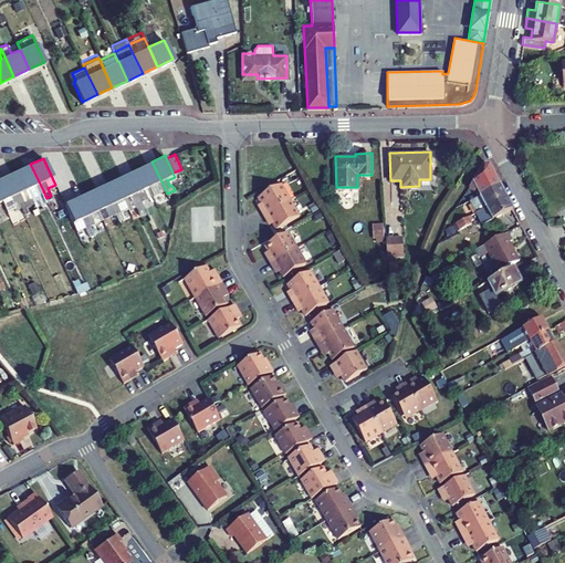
[(147,185),(152,195),(165,188),(152,162),(139,167),(147,185)]
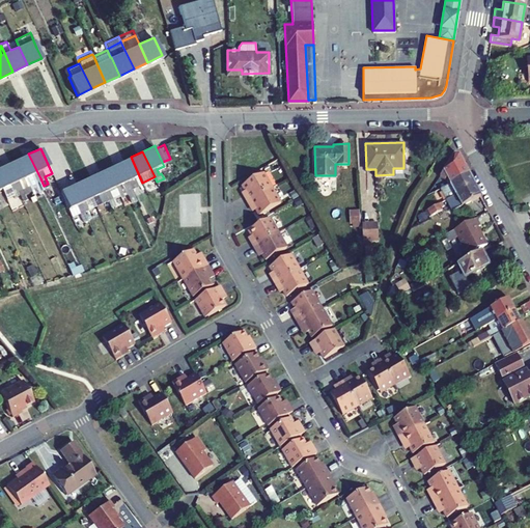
[(452,169),(456,177),(468,172),(458,154),(453,153),(440,174),(446,178),(452,169)]
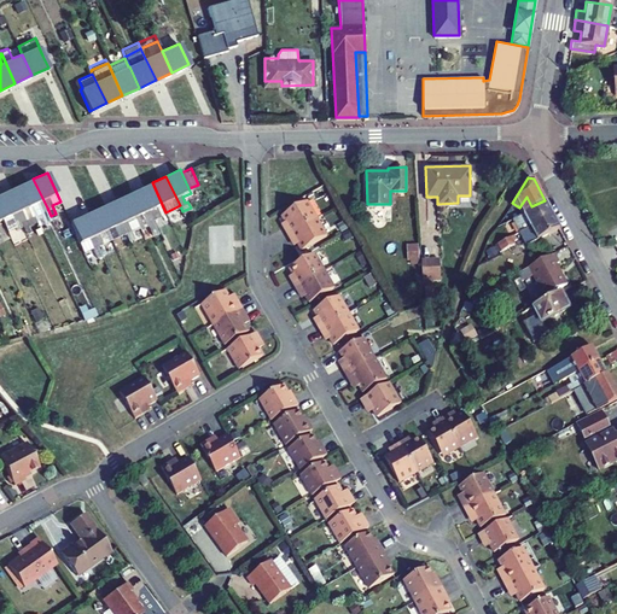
[(19,185),(29,204),(38,200),(41,210),(47,208),(33,179),(19,185)]
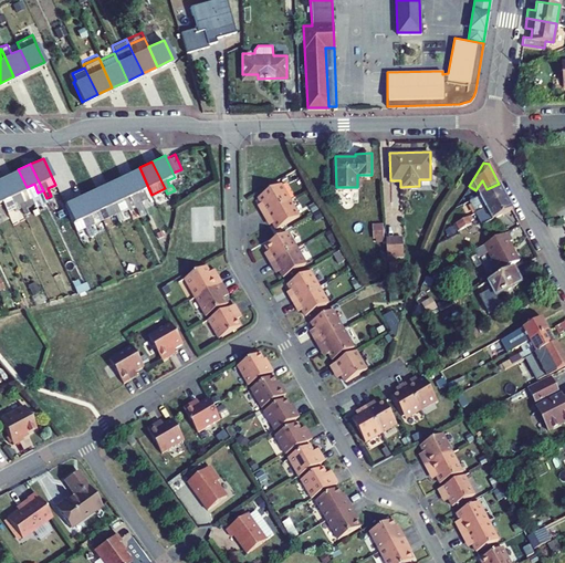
[(145,211),(145,212),(152,209),(146,197),(144,198),(139,188),(147,185),(139,167),(126,174),(145,211)]
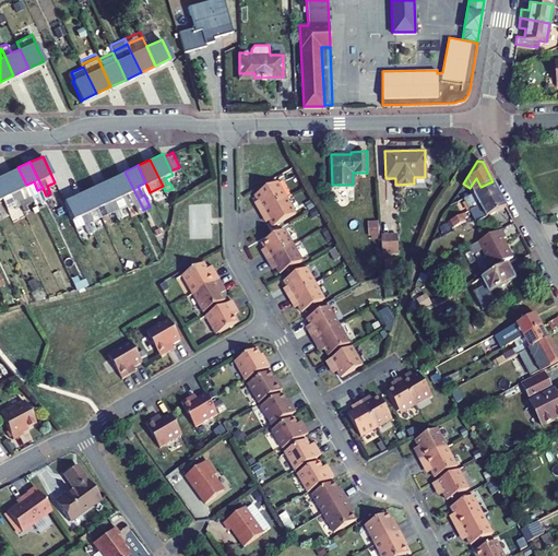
[(6,174),(20,203),(24,201),(22,197),(19,189),(26,185),(18,167),(6,174)]
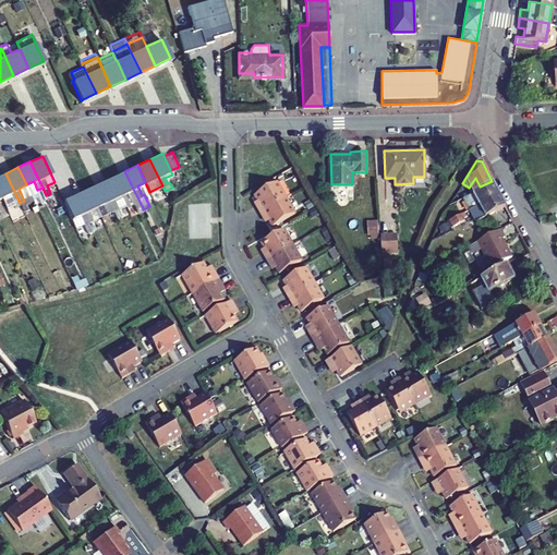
[(112,177),(124,203),(132,200),(133,202),(138,210),(143,208),(124,171),(112,177)]
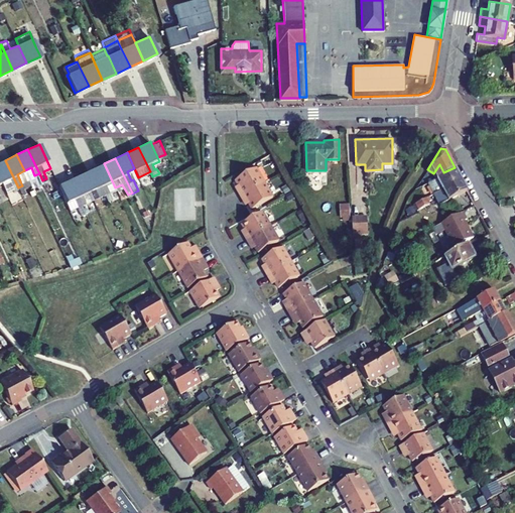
[(0,179),(1,181),(6,191),(12,188),(12,189),(18,187),(5,160),(0,162),(0,179)]
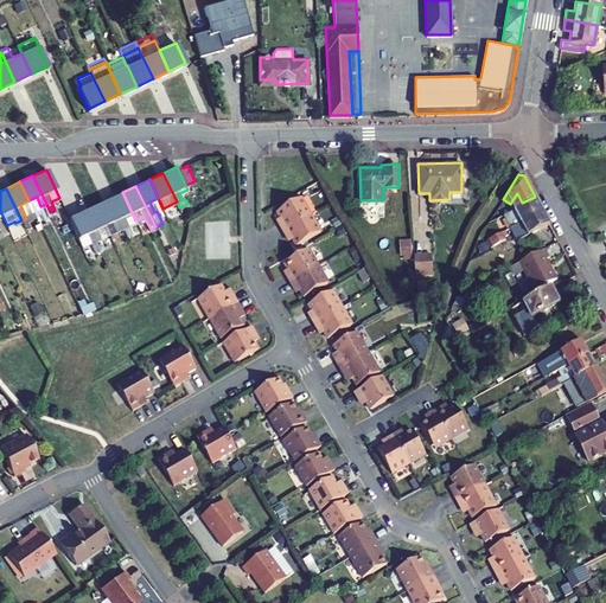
[(122,192),(109,198),(122,226),(123,230),(129,228),(127,224),(135,220),(122,192)]
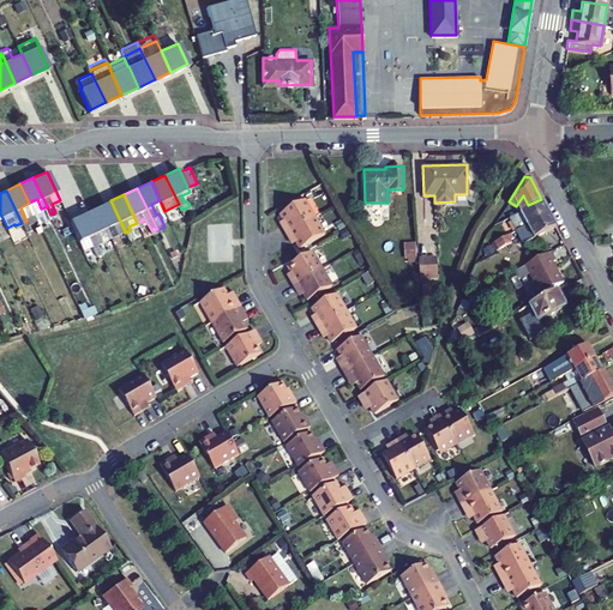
[(281,223),(286,231),(313,215),(304,198),(280,212),(283,218),(284,221),(281,223)]
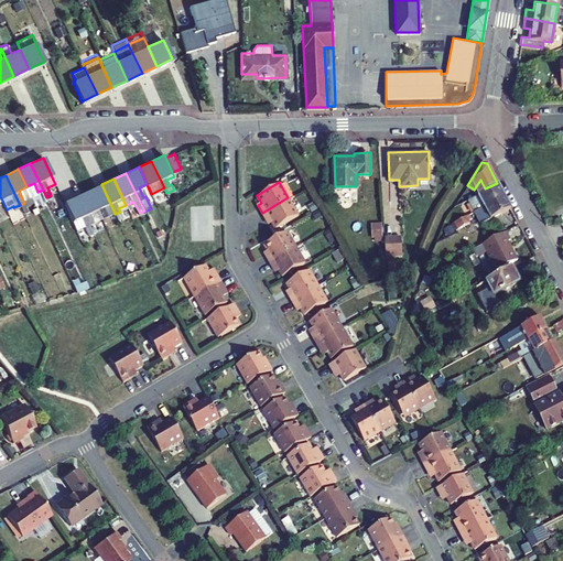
[(467,198),(474,209),(504,194),(497,183),(485,189),(467,198)]
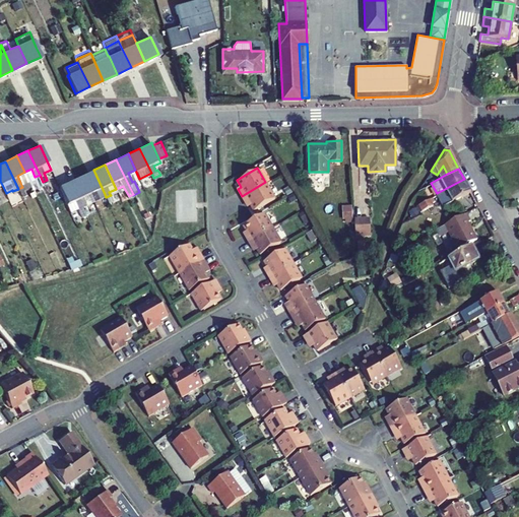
[(89,191),(93,199),(105,194),(93,170),(82,175),(89,191)]
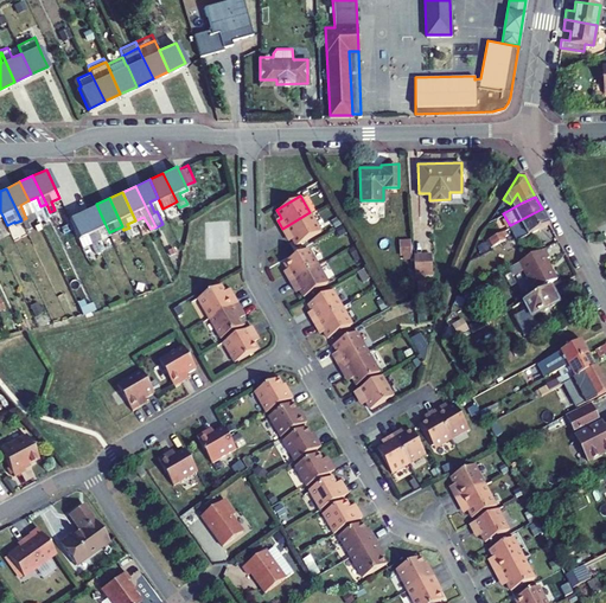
[(20,205),(24,213),(32,210),(29,200),(20,205)]
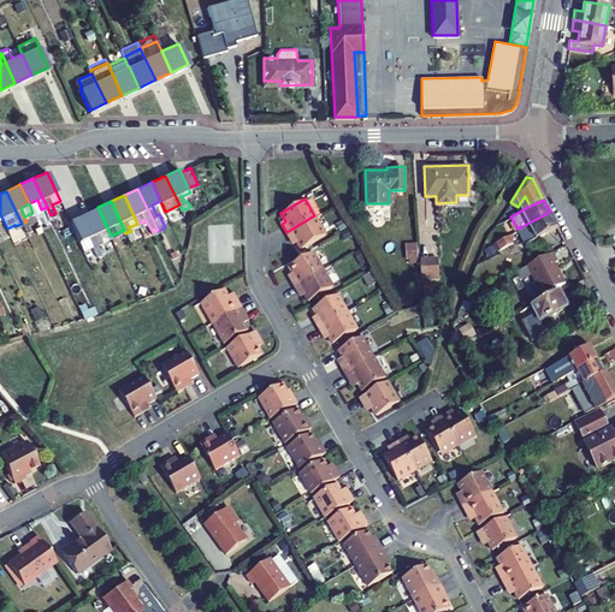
[(83,214),(96,243),(102,241),(98,231),(106,226),(98,207),(83,214)]
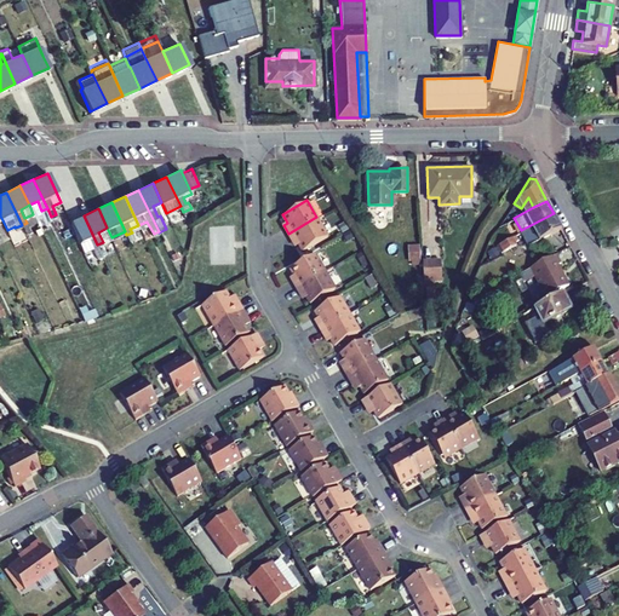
[(528,243),(561,226),(554,213),(521,230),(528,243)]
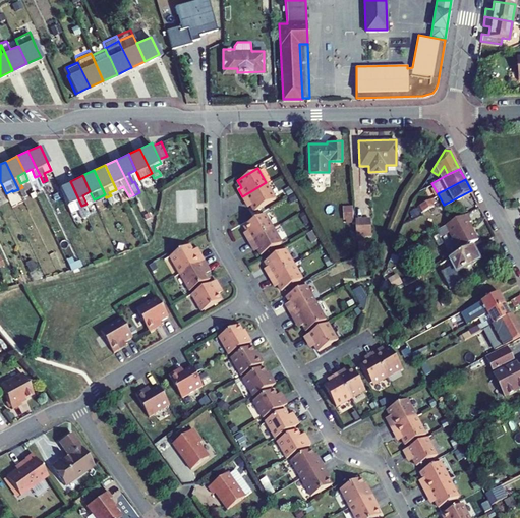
[(70,181),(59,186),(70,211),(77,208),(81,206),(70,181)]
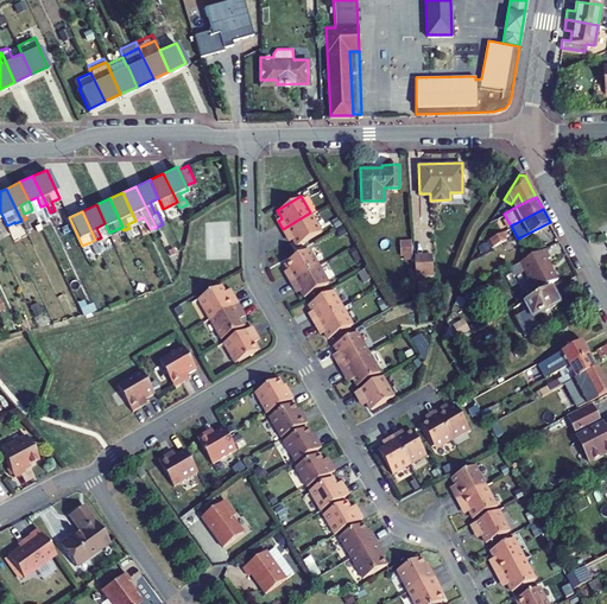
[(283,229),(288,236),(291,234),(292,237),(296,243),(321,229),(310,213),(283,229)]
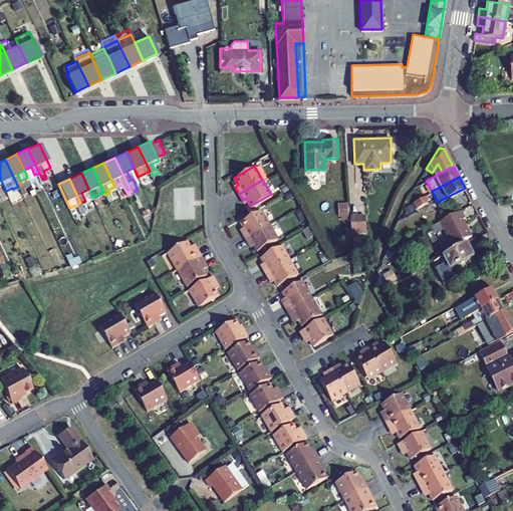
[(81,193),(85,201),(92,197),(88,189),(81,193)]
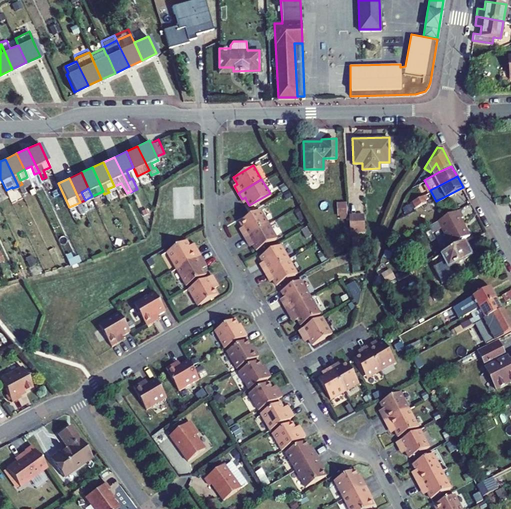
[(424,198),(428,196),(426,193),(413,199),(413,200),(416,206),(426,200),(424,198)]
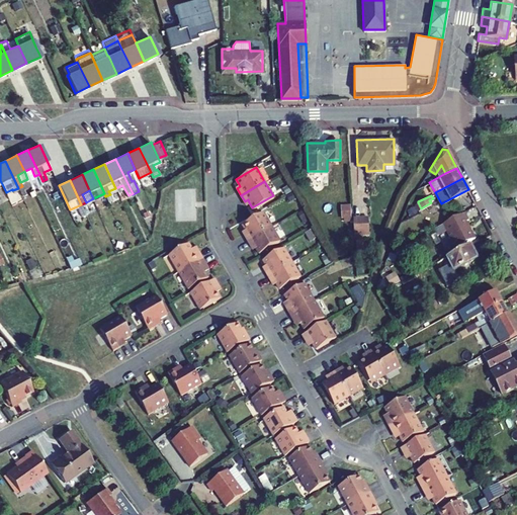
[(341,202),(341,212),(352,212),(352,201),(341,202)]
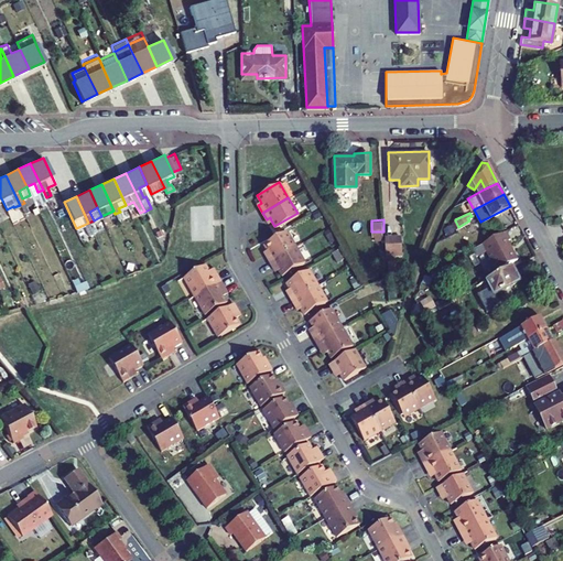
[(84,225),(88,234),(93,232),(88,223),(84,225)]
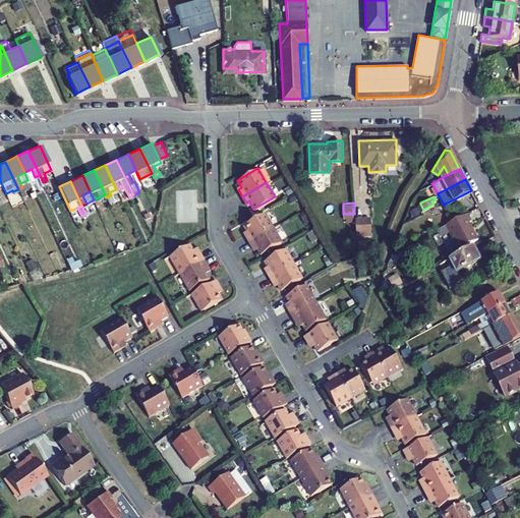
[(244,233),(248,240),(272,226),(264,212),(243,224),(246,229),(247,232),(244,233)]
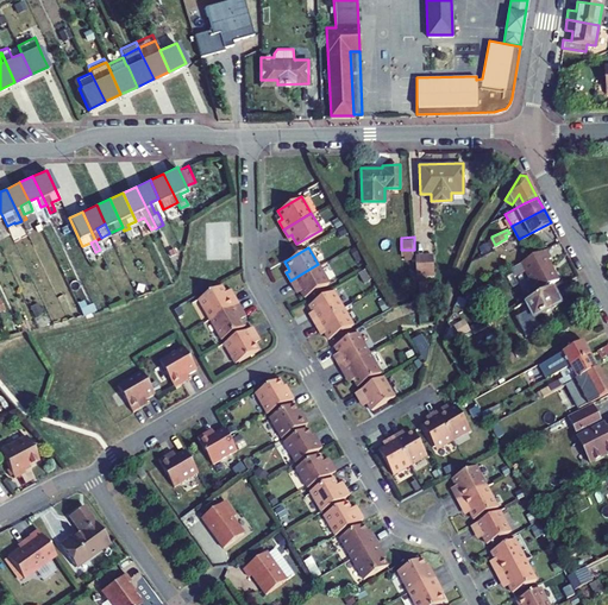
[(536,290),(558,278),(547,257),(550,256),(546,247),(520,260),(536,290)]
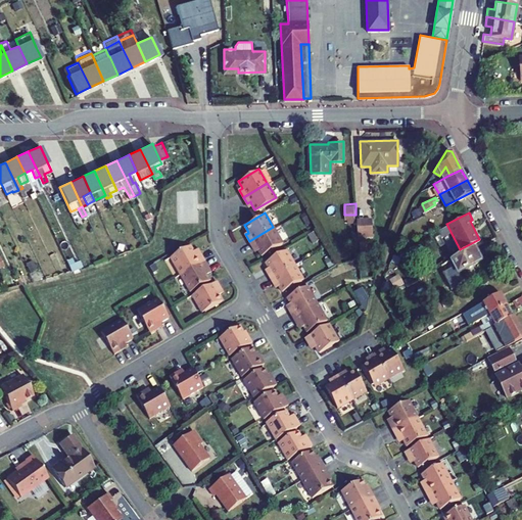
[(371,218),(356,219),(358,240),(366,239),(366,235),(372,235),(371,218)]
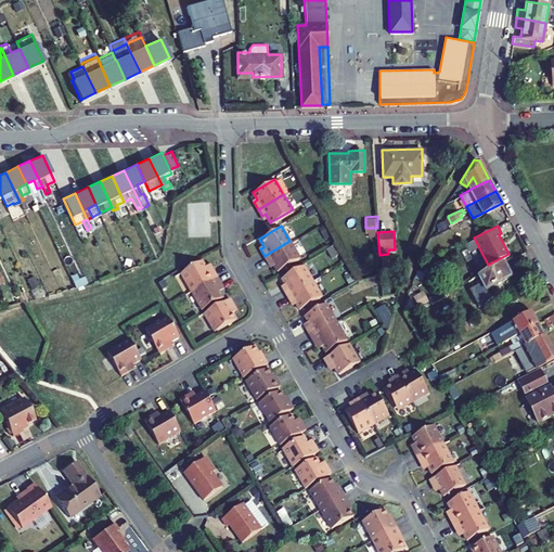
[(265,256),(269,262),(272,261),(273,264),(277,269),(299,257),(290,241),(265,256)]
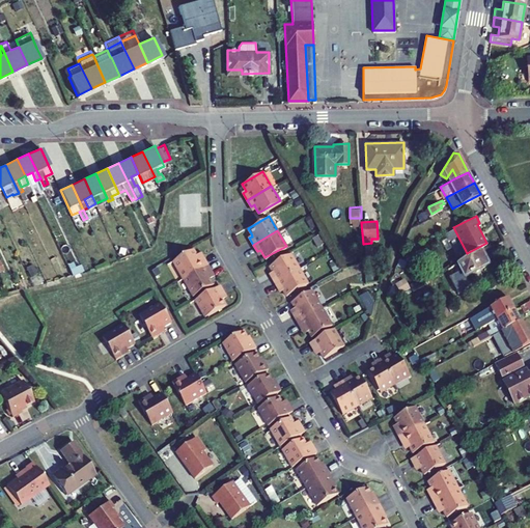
[(183,277),(206,262),(202,255),(198,258),(196,253),(192,248),(172,259),(183,277)]
